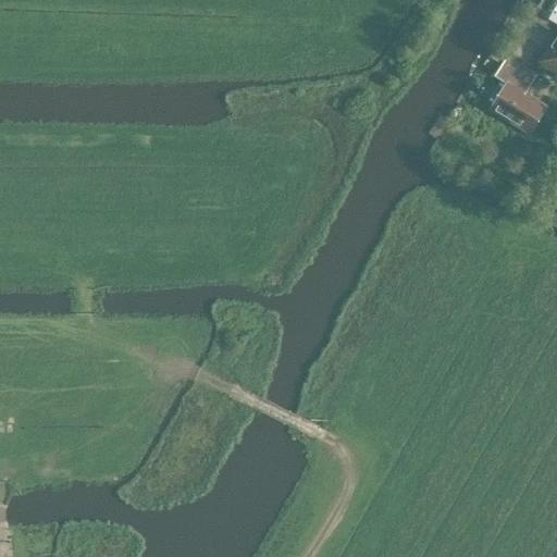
[(556,32),(539,62),(556,73),(556,0),(543,0),(539,10),(556,21),(556,32)]
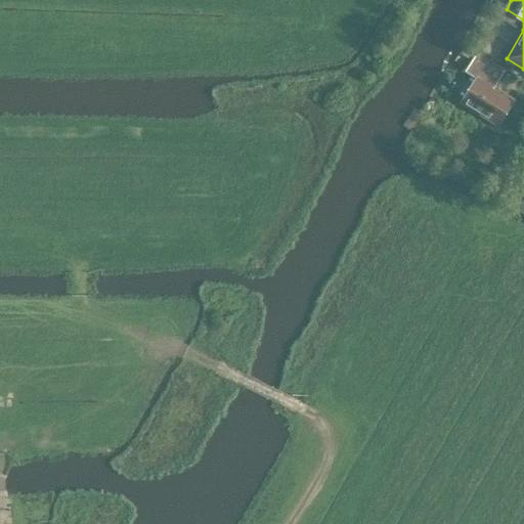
[(465,46),(460,55),(468,60),(473,51),(465,46)]
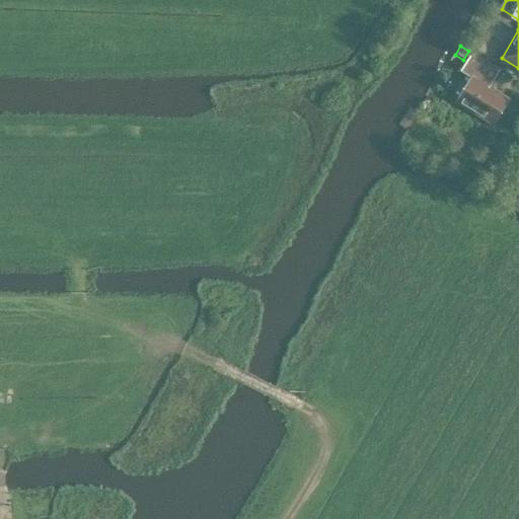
[(460,71),(466,75),(455,93),(459,96),(456,101),(494,125),(510,100),(489,87),(500,71),(471,54),(460,71)]
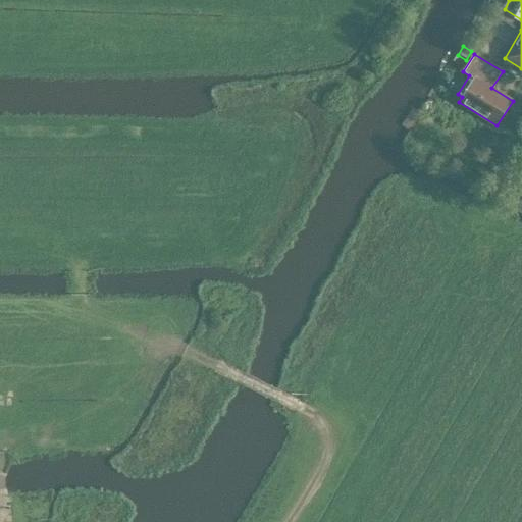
[(420,113),(412,108),(401,126),(409,133),(420,113)]
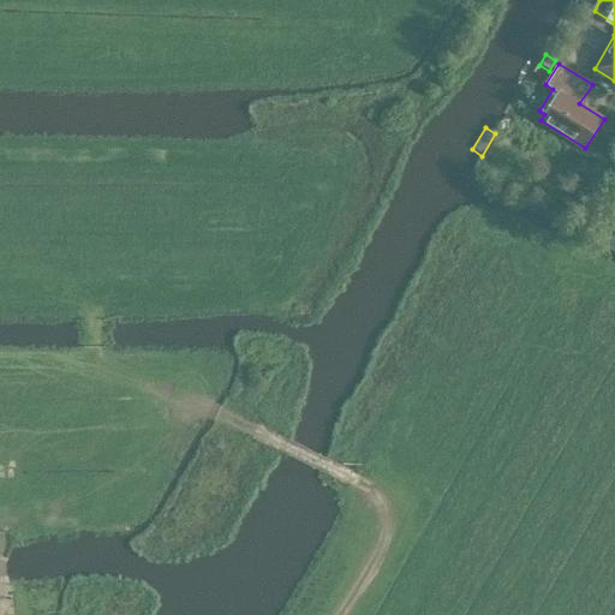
[(579,214),(585,204),(577,199),(571,209),(579,214)]
